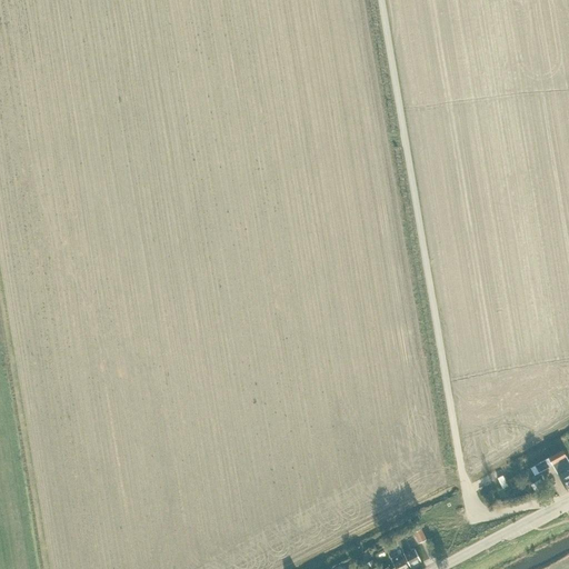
[(568,467),(568,461),(566,457),(562,450),(548,458),(552,466),(557,473),(566,489),(568,487),(568,468),(568,467)]
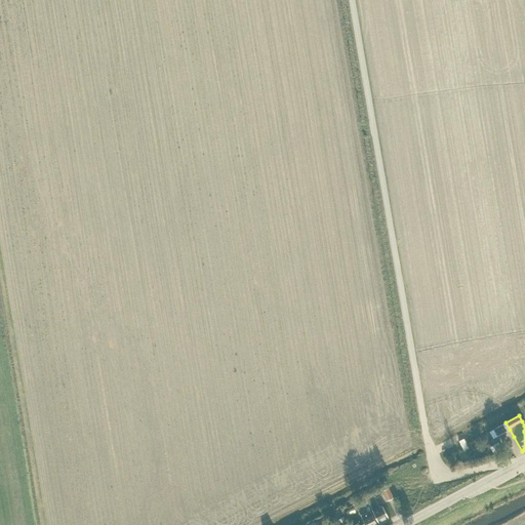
[(463,450),(468,448),(463,439),(458,441),(463,450)]
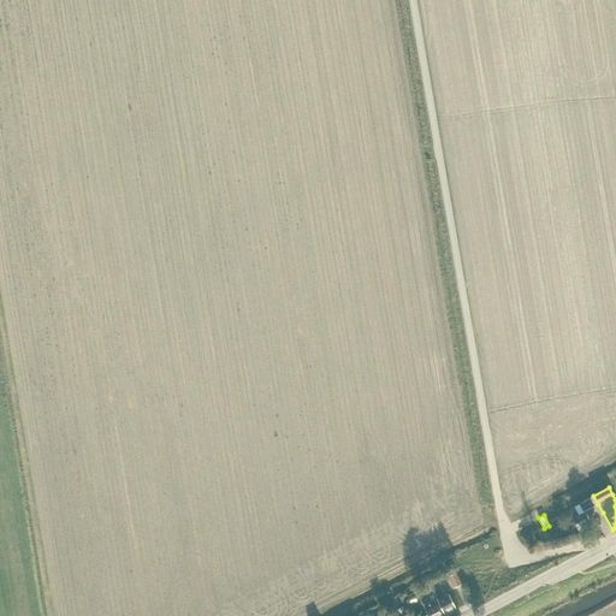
[(575,525),(580,533),(588,528),(584,520),(575,525)]
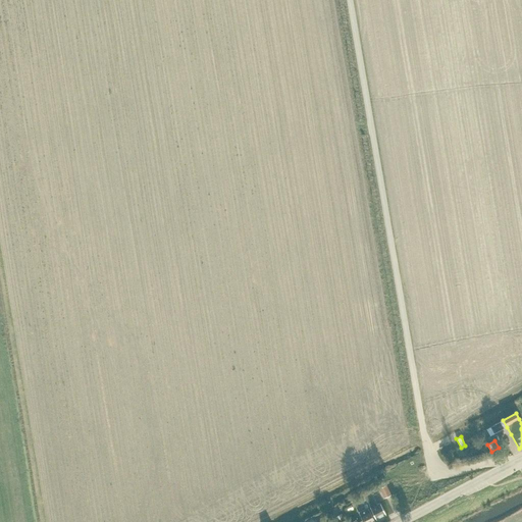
[(392,496),(386,485),(379,488),(384,499),(392,496)]
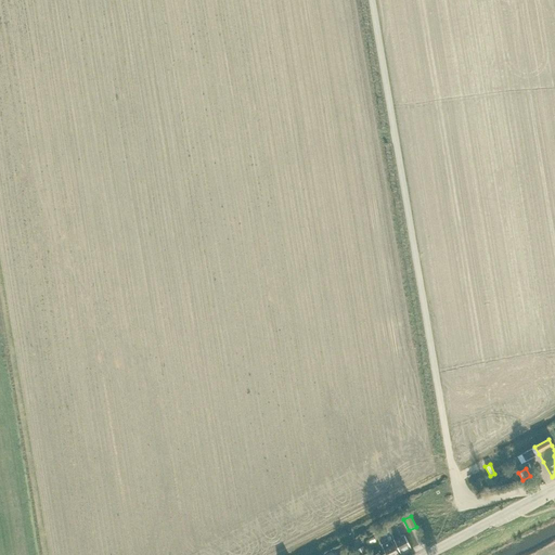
[(403,536),(401,537),(395,524),(387,528),(390,534),(394,541),(400,553),(410,549),(403,536)]
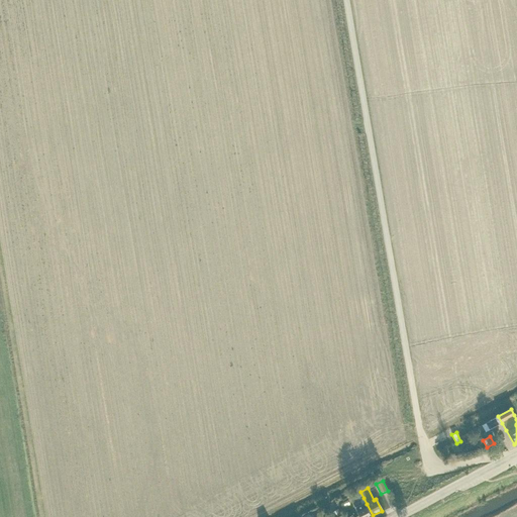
[(359,489),(348,495),(348,497),(358,516),(369,516),(371,516),(364,503),(365,502),(363,499),(364,498),(360,492),(359,491),(359,489)]
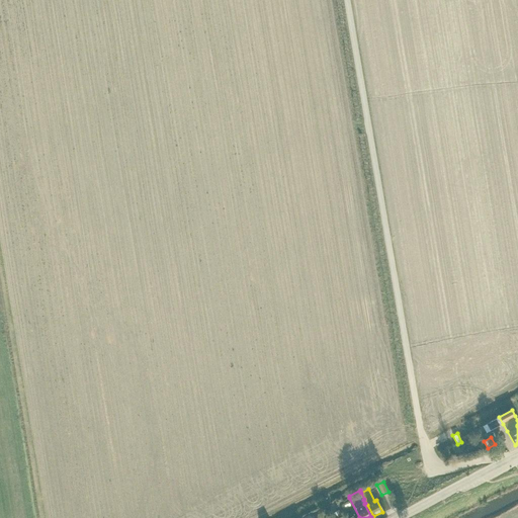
[(336,517),(342,515),(341,513),(339,509),(333,512),(331,513),(333,517),(336,517)]
